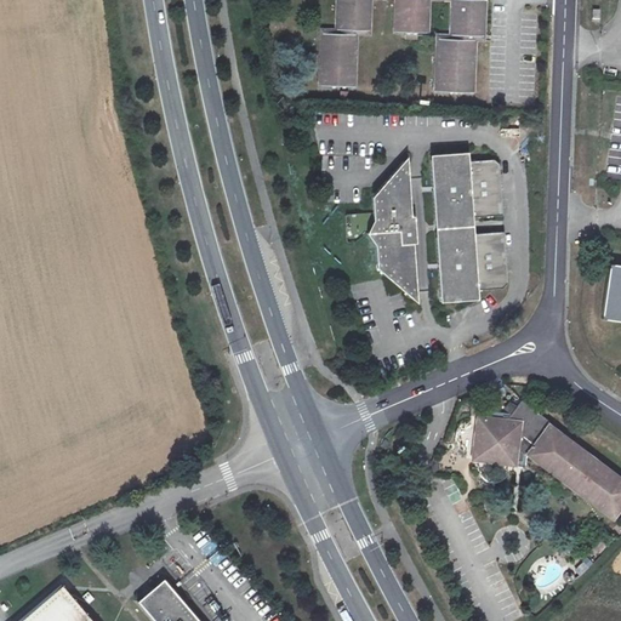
[(337,0),(337,30),(369,32),(370,0),(337,0)]
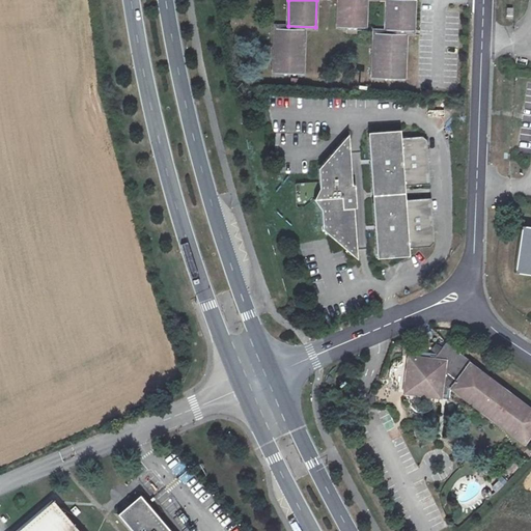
[(338,0),(338,27),(346,27),(346,32),(357,33),(357,28),(365,28),(366,0),(338,0)]
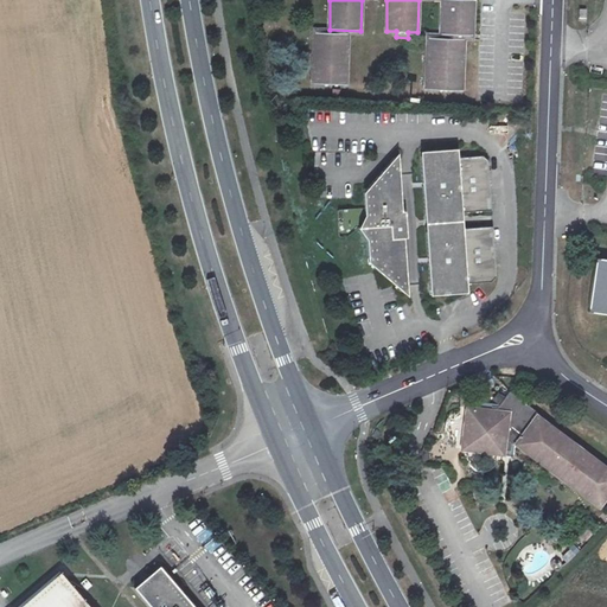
[(442,0),(442,1),(441,34),(472,36),(473,0),(442,0)]
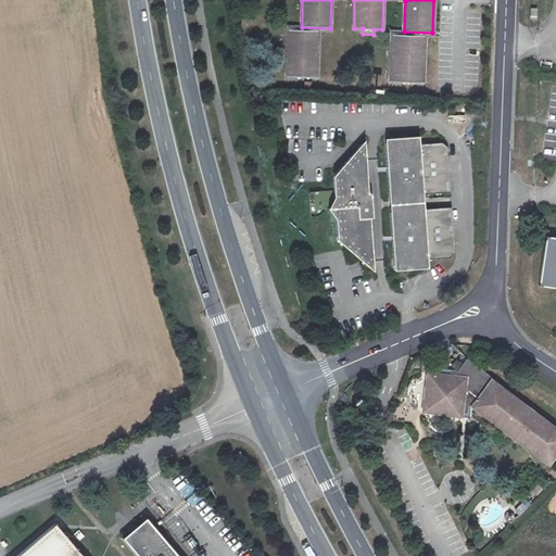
[(318,30),(289,29),(287,77),(317,77),(318,30)]
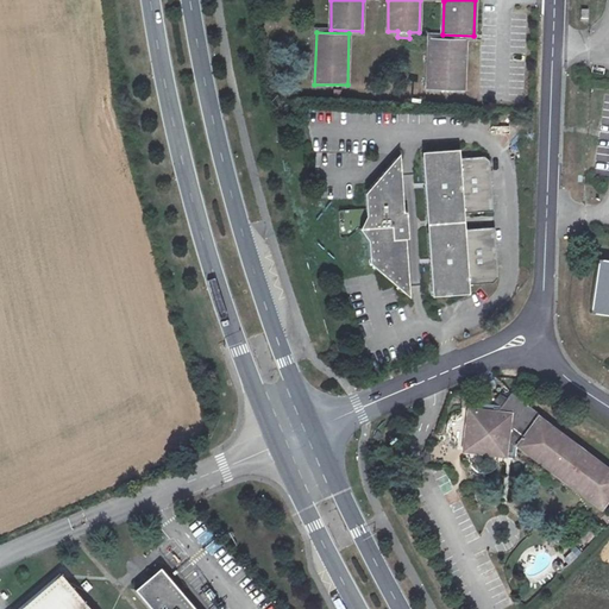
[(465,39),(429,38),(427,89),(463,90),(465,39)]
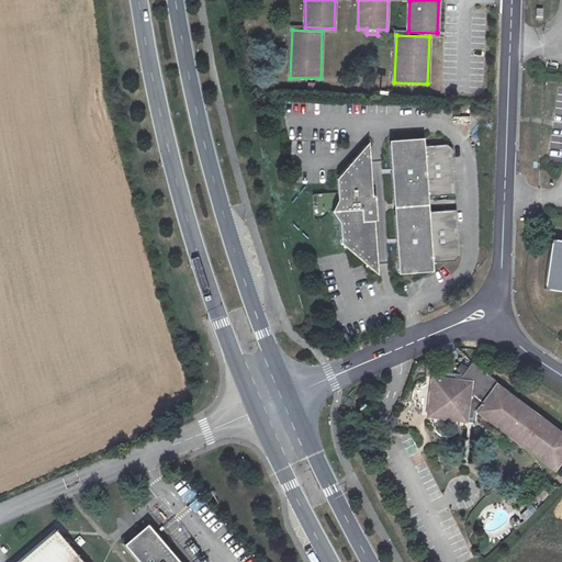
[(423,201),(427,197),(450,195),(454,190),(451,148),(447,144),(424,146),(424,137),(389,141),(393,203),(423,201)]
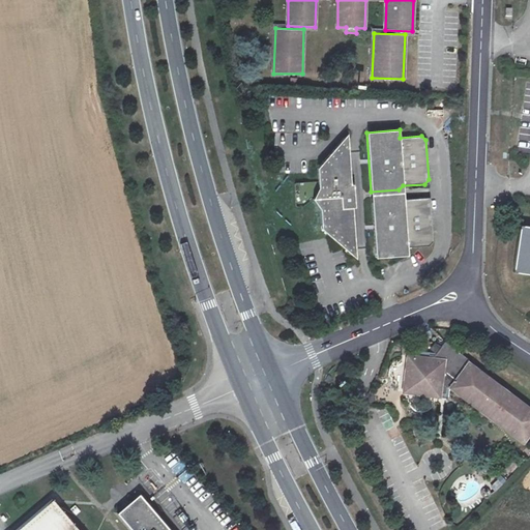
[(314,199),(320,209),(322,229),(352,256),(356,255),(352,208),(355,207),(353,184),(351,184),(348,138),(344,138),(317,168),(319,187),(314,199)]
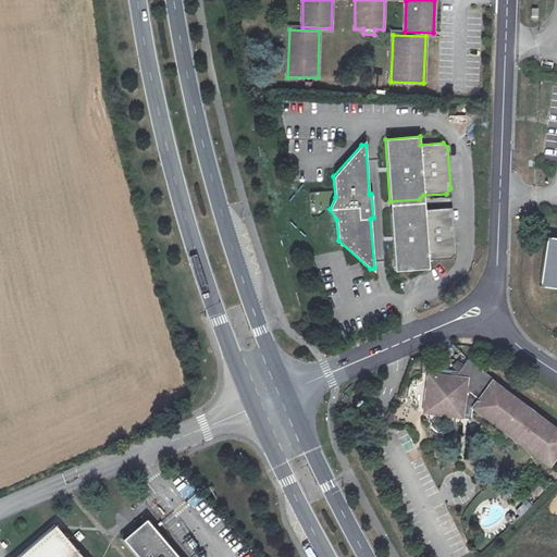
[(429,268),(429,260),(450,259),(455,254),(452,212),(447,208),(424,210),(420,206),(391,208),(395,271),(429,268)]
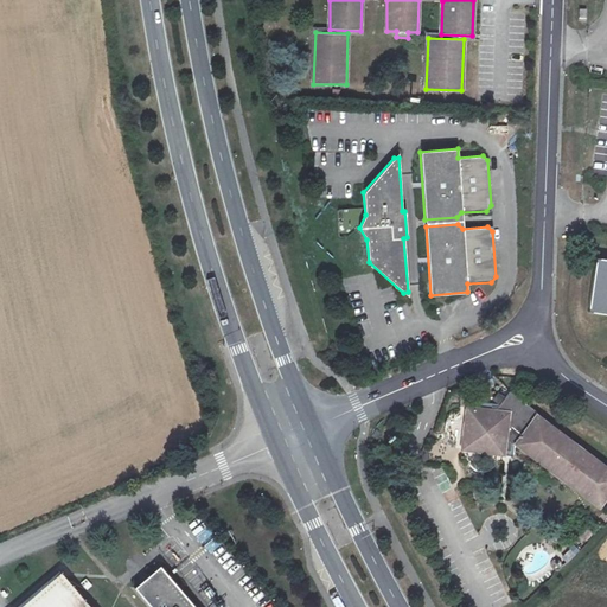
[(606,259),(595,257),(588,311),(606,313),(606,259)]
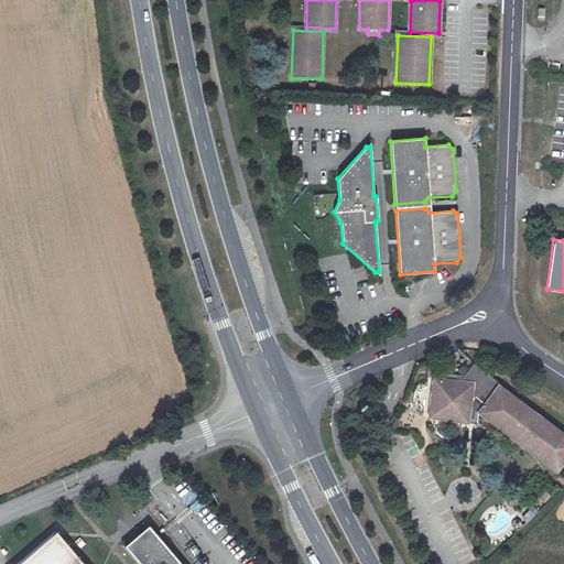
[(434,379),(430,416),(467,422),(468,415),(475,416),(475,412),(478,412),(556,472),(563,461),(563,435),(498,386),(500,383),(474,364),(463,378),(457,378),(456,381),(434,379)]
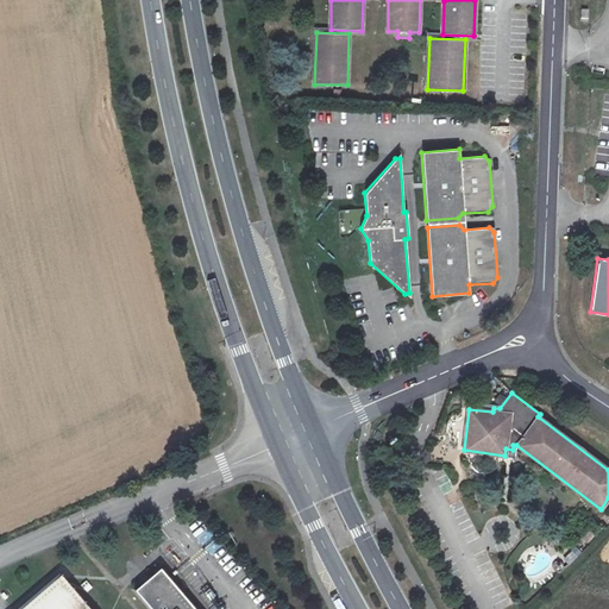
[(135,589),(151,608),(195,608),(161,567),(135,589)]
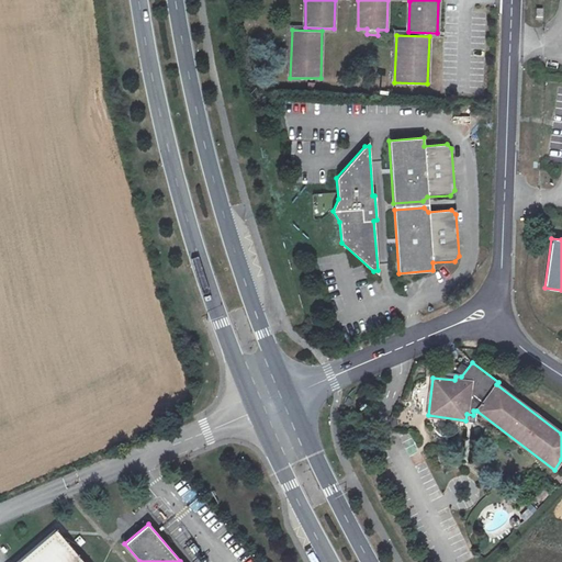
[(15,561),(83,561),(56,529),(15,561)]
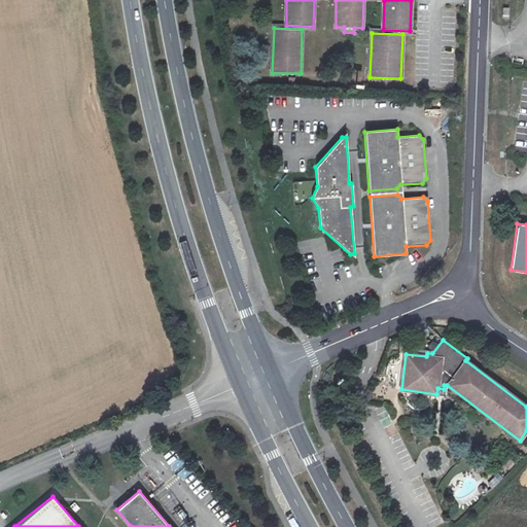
All buildings are outlined.
